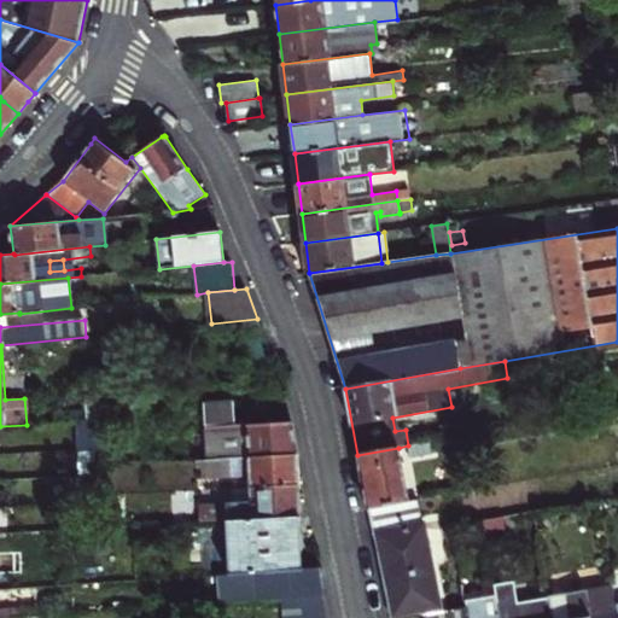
[(54,424),(101,423),(100,397),(82,398),(83,414),(53,415),(54,424)]
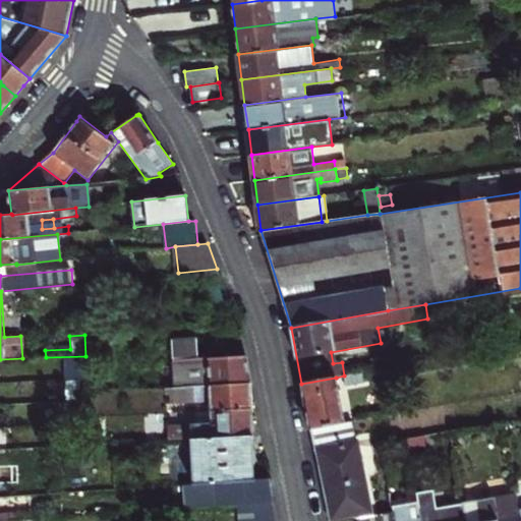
[(171,340),(172,360),(198,359),(197,339),(171,340)]
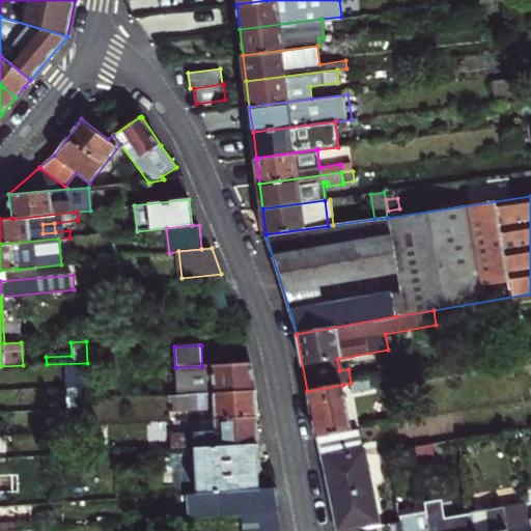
[(256,391),(251,363),(202,366),(175,367),(177,395),(256,391)]
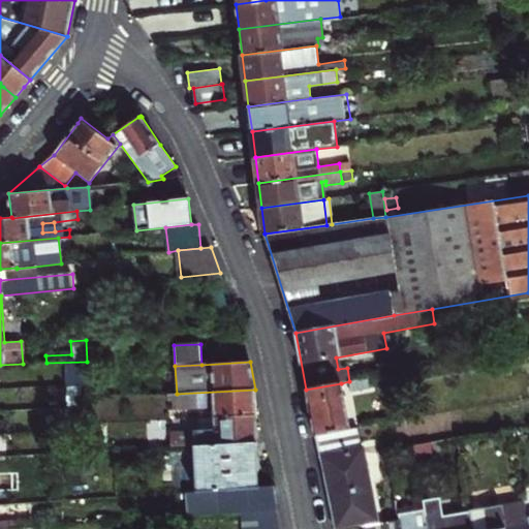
[(349,381),(351,392),(370,389),(368,378),(349,381)]
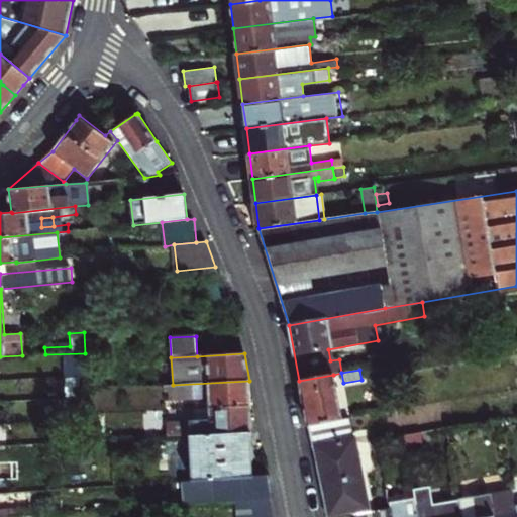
[(333,375),(299,381),(308,425),(341,419),(333,375)]
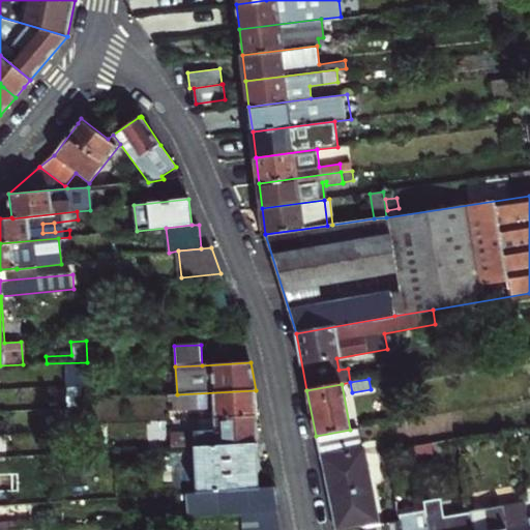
[(257,416),(256,390),(177,394),(169,395),(169,401),(173,401),(173,411),(214,409),(215,419),(257,416)]
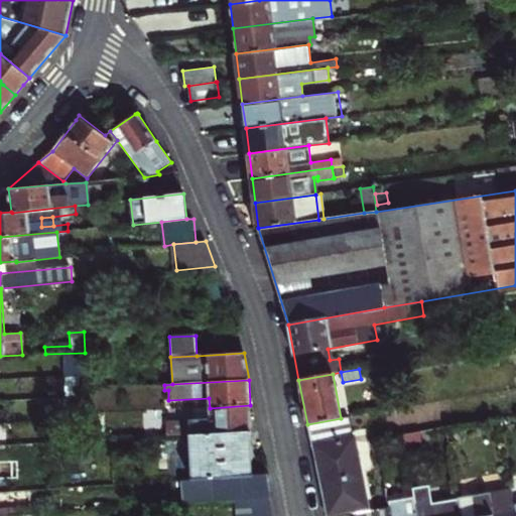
[(251,431),(250,405),(210,408),(195,409),(195,421),(166,423),(166,436),(189,434),(251,431)]
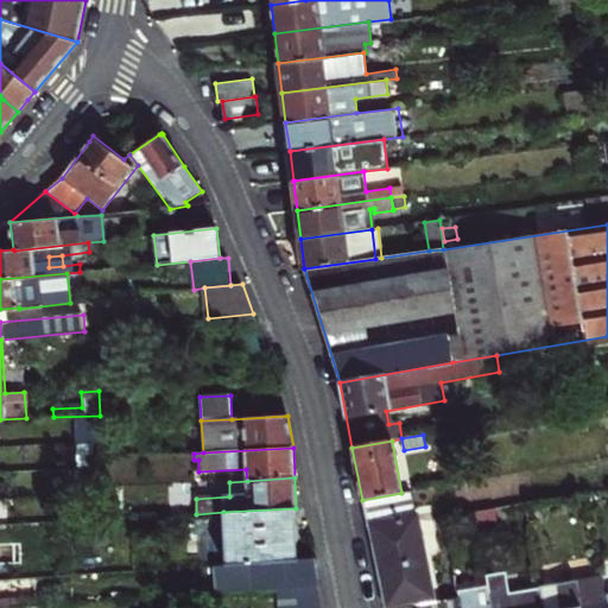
[(101,493),(100,481),(83,482),(84,494),(101,493)]
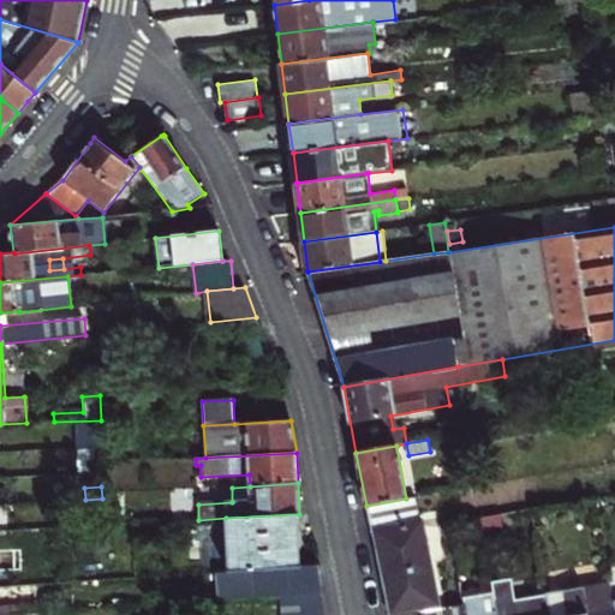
[(376,533),(392,613),(436,604),(416,497),(406,499),(366,506),(371,533),(376,533)]
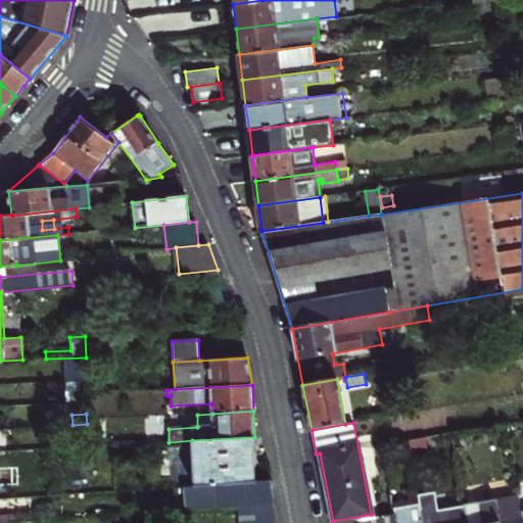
[(87,424),(73,425),(73,433),(90,432),(89,424),(87,424)]
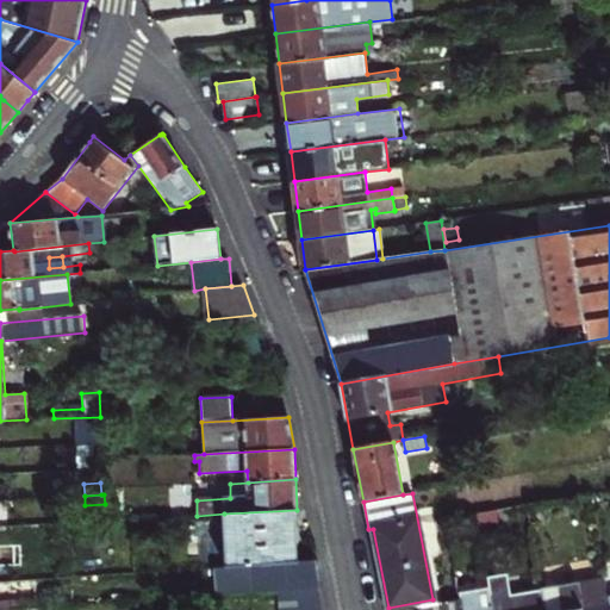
[(107,500),(109,517),(120,516),(119,499),(107,500)]
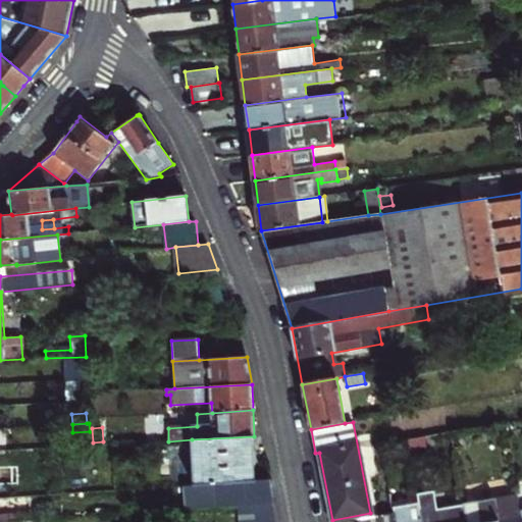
[(195,485),(256,481),(254,436),(192,439),(195,485)]
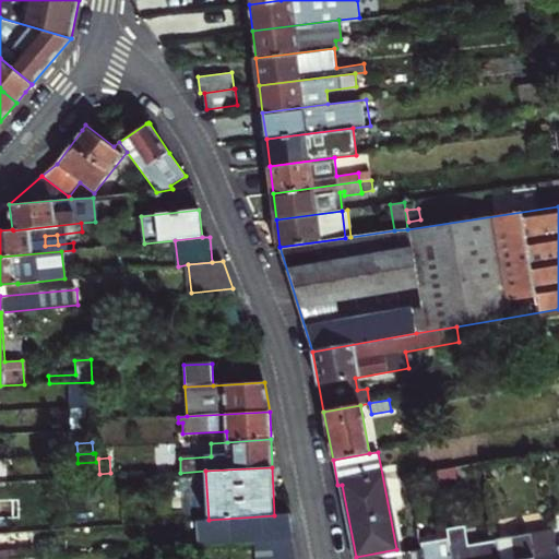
[(437,471),(439,483),(456,479),(455,467),(437,471)]
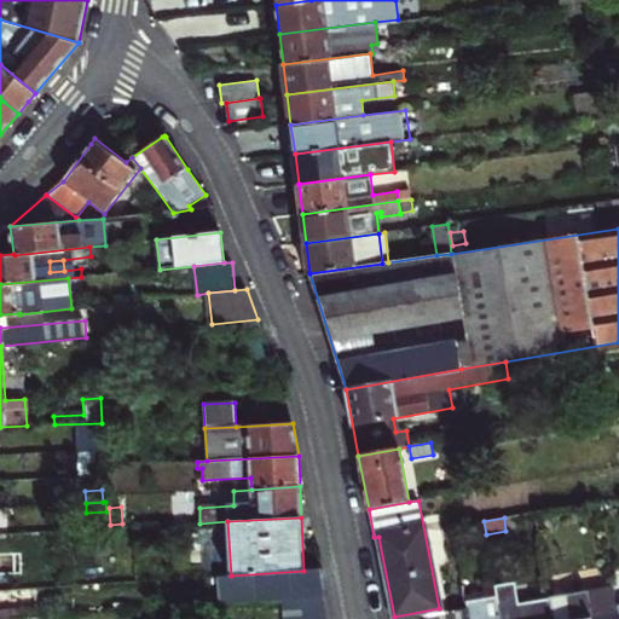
[(0,561),(1,562),(17,561),(16,544),(0,545),(0,551),(0,553),(0,561)]
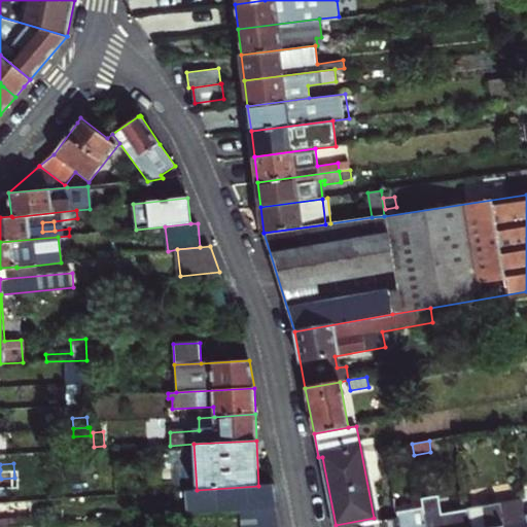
[(277,508),(273,485),(258,486),(197,490),(186,490),(187,515),(240,511),(277,508)]
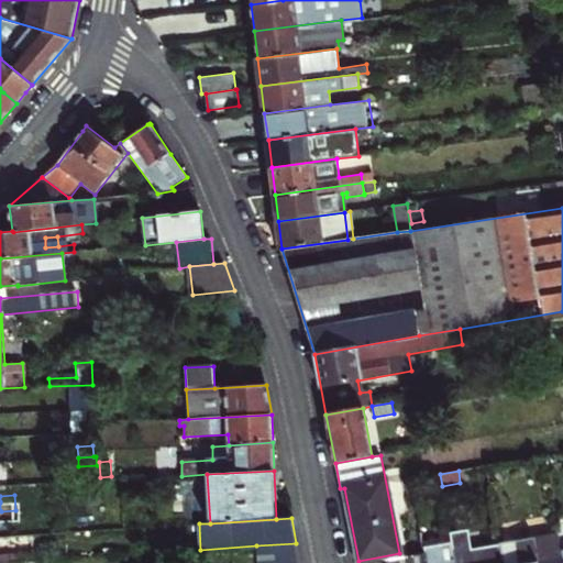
[(450,528),(439,529),(441,543),(452,542),(451,532),(450,528)]
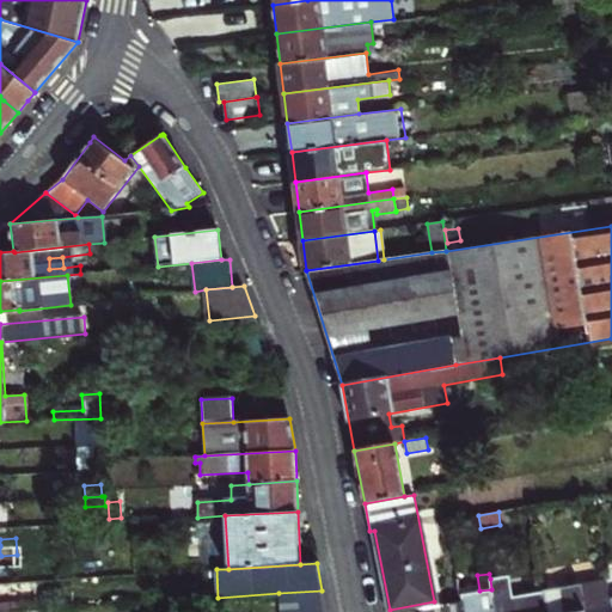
[(491,589),(495,611),(548,611),(544,592),(513,597),(509,576),(490,579),(491,589)]
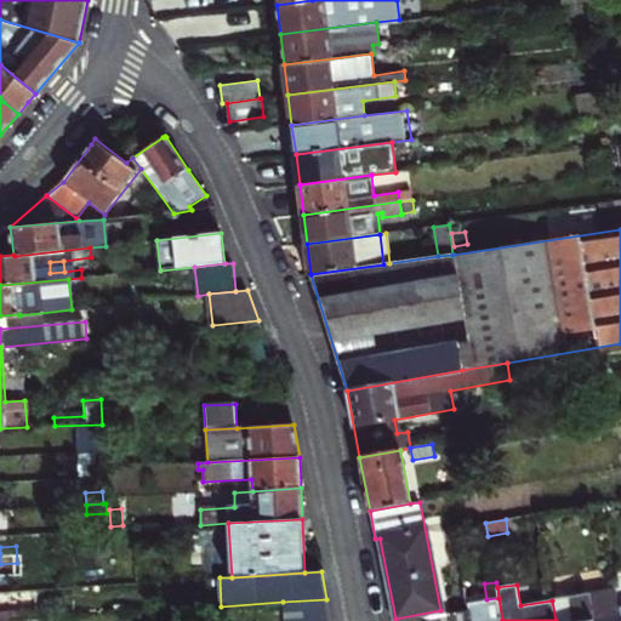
[(587,592),(592,620),(620,620),(617,607),(615,587),(587,592)]
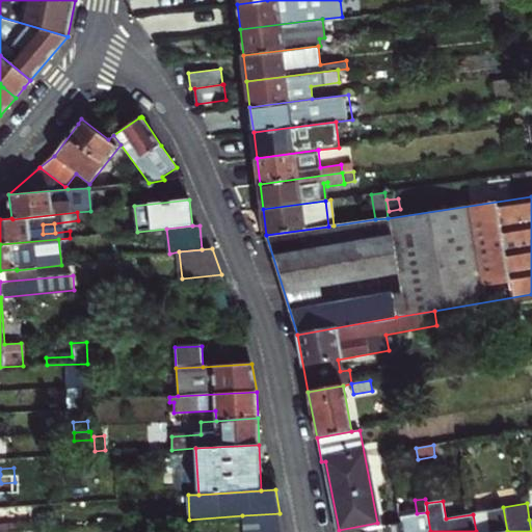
[(476,531),(507,531),(503,507),(472,512),(473,514),(476,531)]
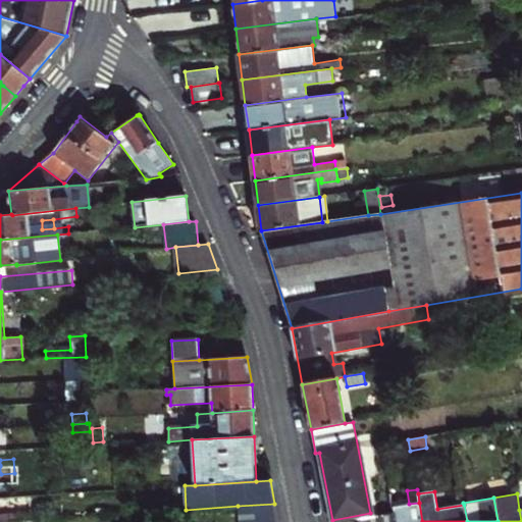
[(394,521),(422,521),(419,503),(409,504),(392,507),(393,514),(394,521)]
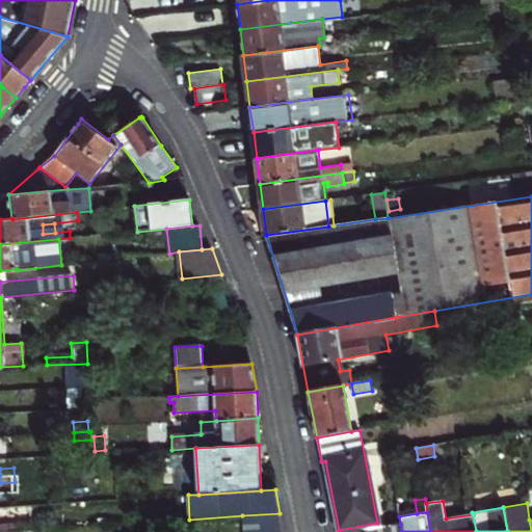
[(243,531),(283,531),(280,513),(242,515),(243,531)]
